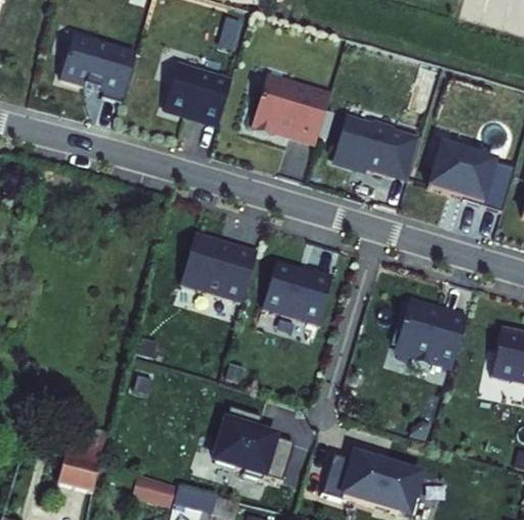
[(135,53),(73,34),(61,77),(104,89),(103,95),(121,102),(135,53)]
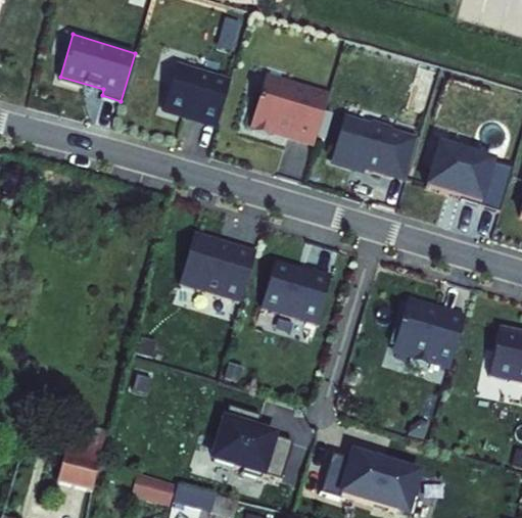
[(230,80),(176,64),(162,107),(217,124),(230,80)]
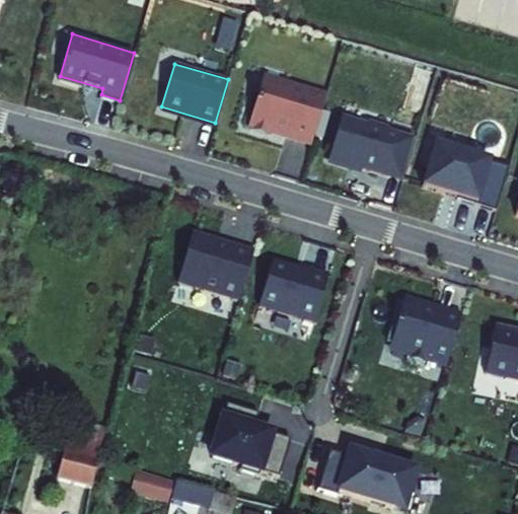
[(282,84),(262,78),(249,120),(253,120),(251,128),(269,133),(271,126),(287,130),(286,134),(312,142),(324,97),(306,92),(307,87),(283,80),(282,84)]
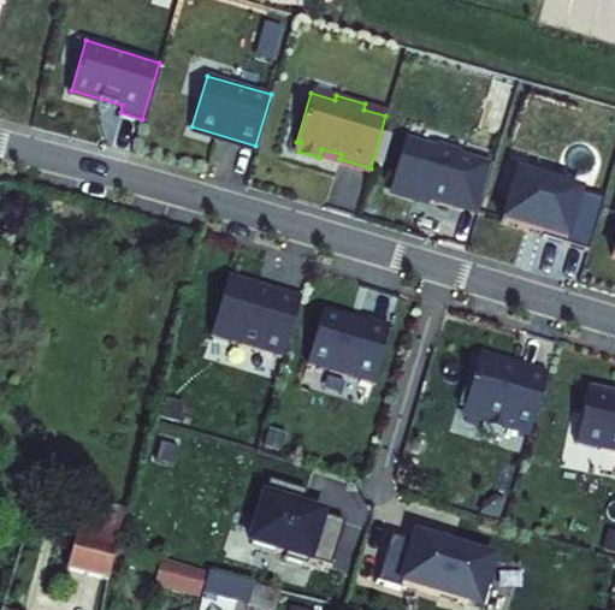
[(437,147),(406,137),(391,184),(430,195),(430,197),(463,207),(466,200),(480,205),(492,164),(460,153),(462,150),(439,143),(437,147)]
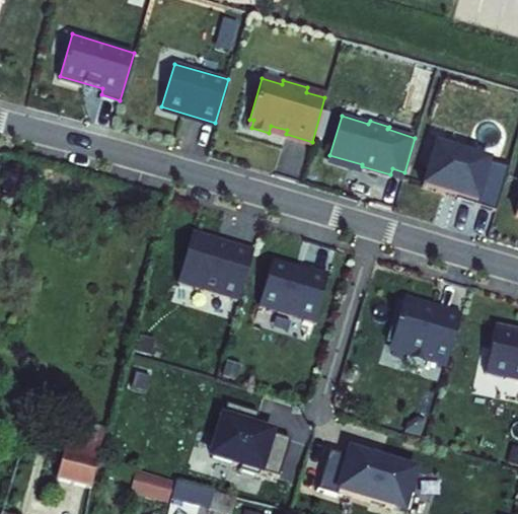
[(509,168),(434,146),(422,188),(456,197),(456,201),(495,213),(509,168)]
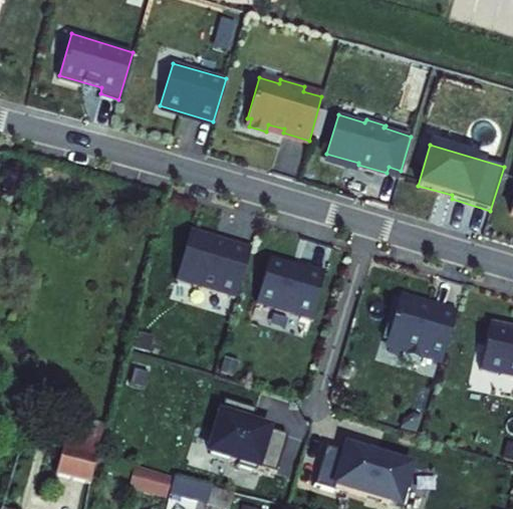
[(218,236),(191,229),(177,276),(237,295),(251,248),(228,241),(226,243),(217,240),(218,236)]
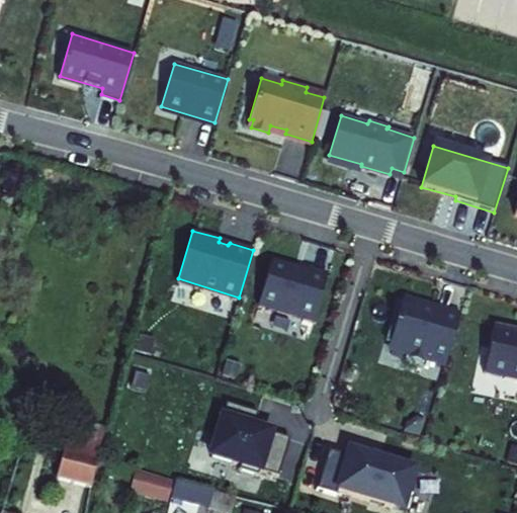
[(307,270),(272,260),(259,303),(314,320),(327,272),(307,266),(307,270)]
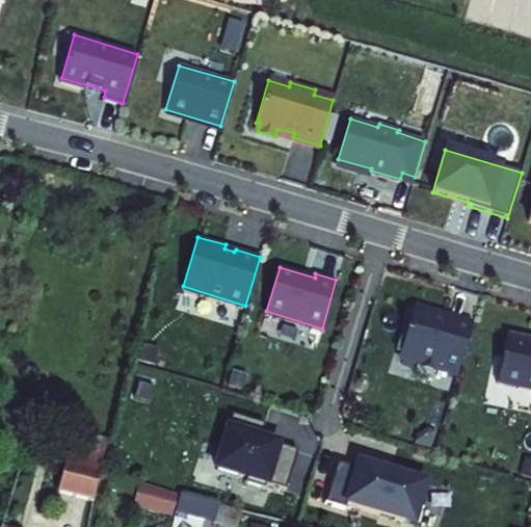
[(459,367),(473,321),(456,315),(454,321),(413,310),(401,350),(423,356),(421,363),(436,367),(439,361),(459,367)]
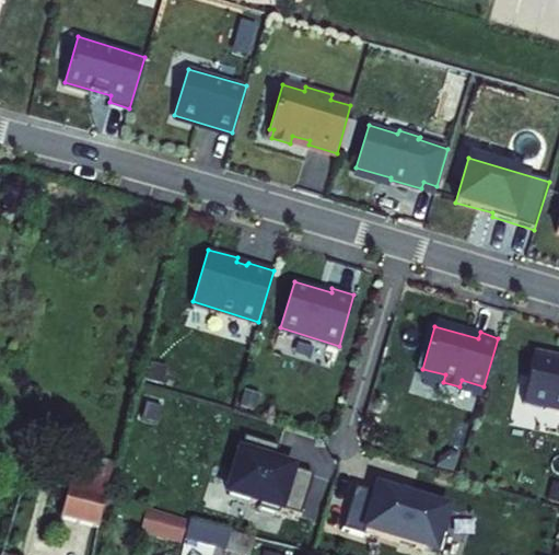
[(558,355),(534,350),(523,400),(558,407),(558,355)]
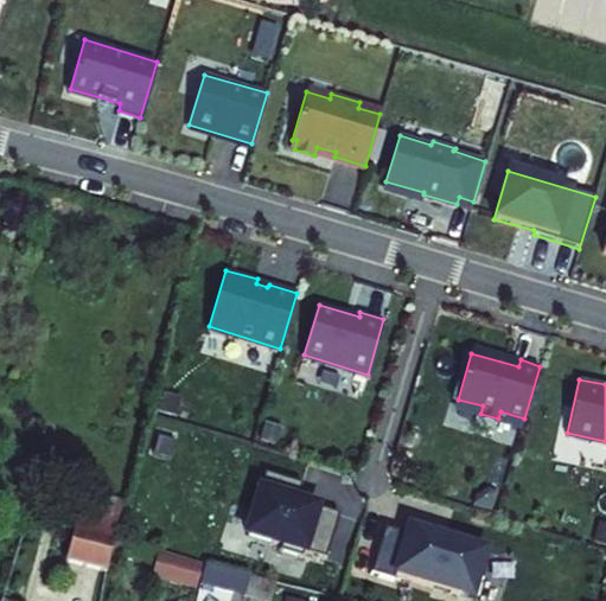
[(339,510),(317,503),(316,506),(295,500),(301,480),(265,470),(246,531),(281,541),(280,547),(303,554),(304,548),(326,555),(339,510)]
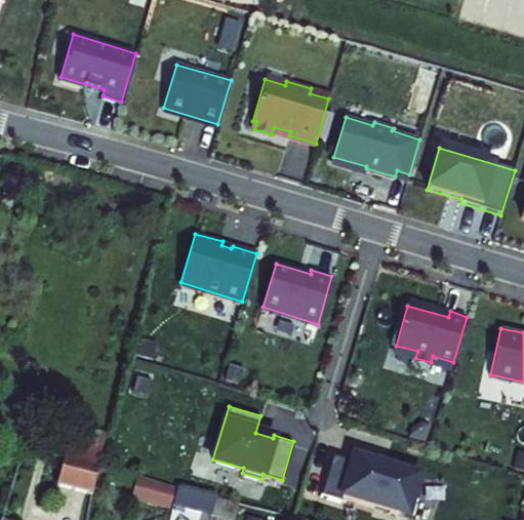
[(104,444),(107,431),(90,427),(87,440),(104,444)]
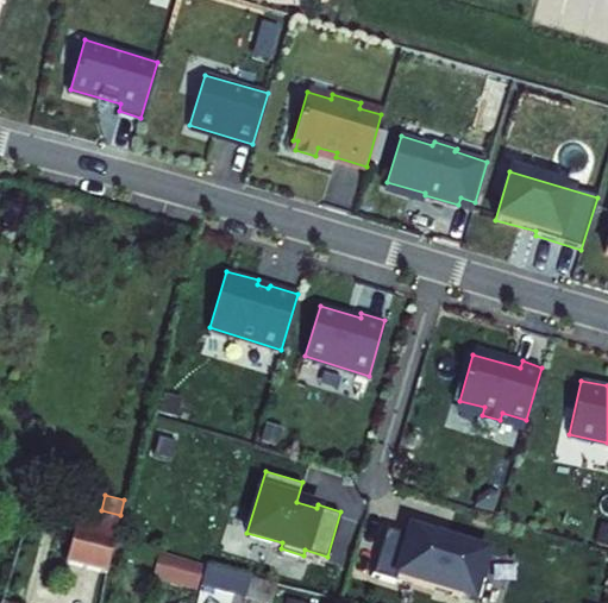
[(112,552),(114,538),(120,515),(101,510),(82,506),(67,560),(108,570),(112,552)]
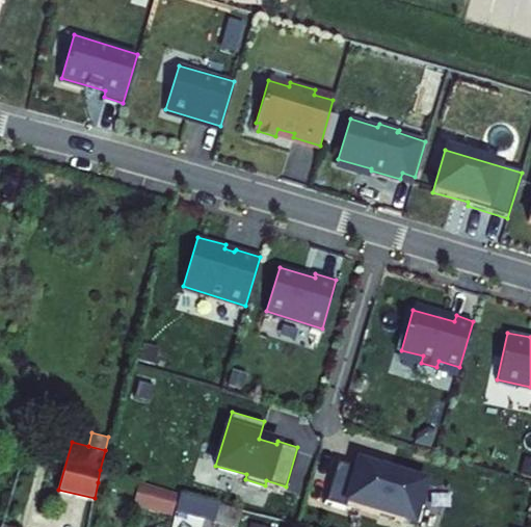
[(356,465),(338,459),(326,500),(346,505),(347,501),(415,522),(419,504),(423,505),(429,485),(408,480),(409,474),(391,468),(389,474),(377,470),(378,468),(357,462),(356,465)]
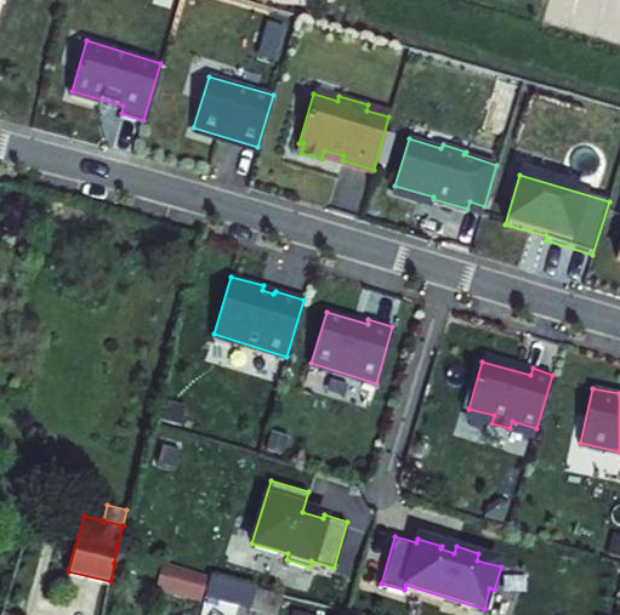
[(114,563),(158,574),(160,561),(117,548),(114,563)]
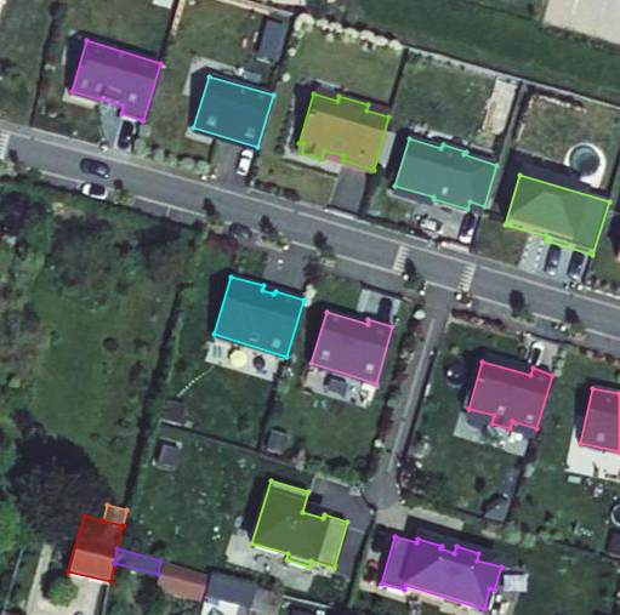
[(158,574),(157,586),(176,591),(182,567),(160,561),(158,574)]
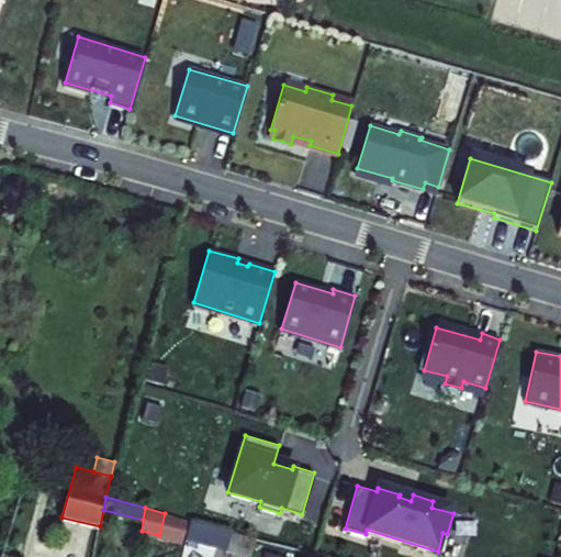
[(159,535),(180,541),(186,517),(165,513),(159,535)]
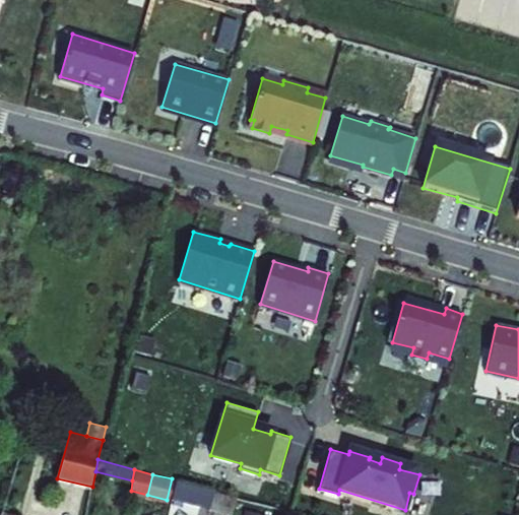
[(173,497),(200,504),(201,499),(212,501),(214,491),(177,480),(173,497)]
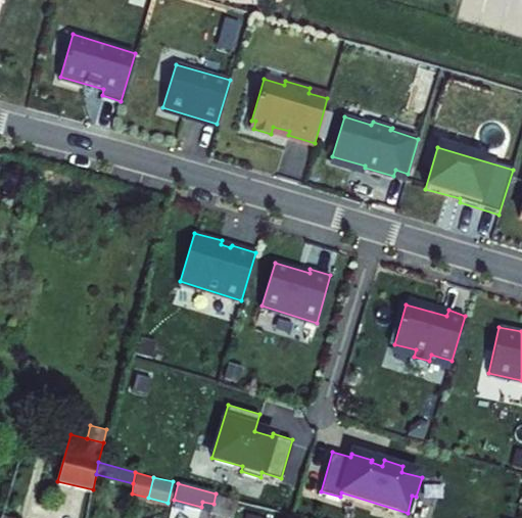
[(201,507),(234,514),(237,499),(216,493),(214,504),(202,502),(201,507)]
